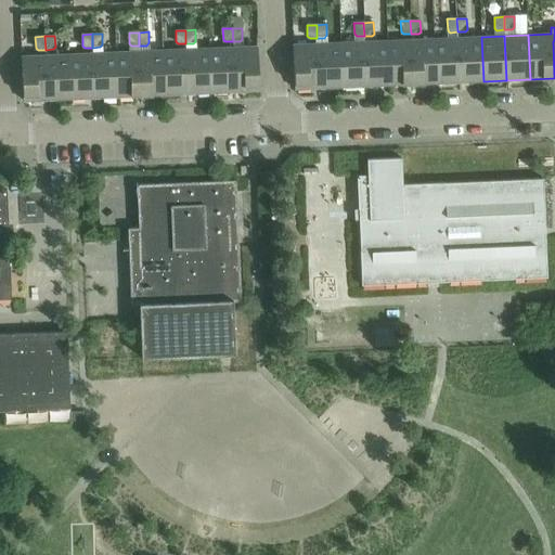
[(481,37),(457,38),(460,82),(483,81),(481,37)]
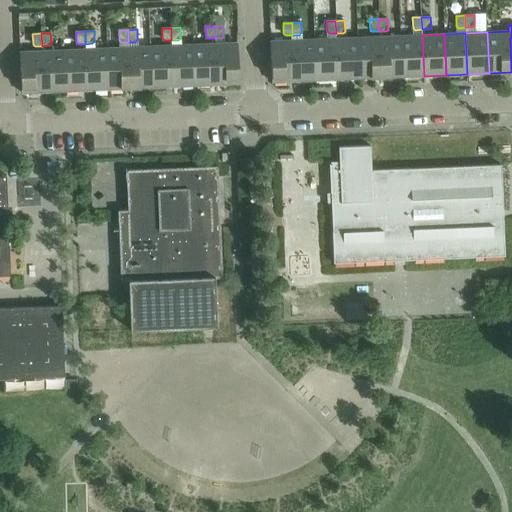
[(422,35),(401,36),(402,77),(424,76),(422,35)]
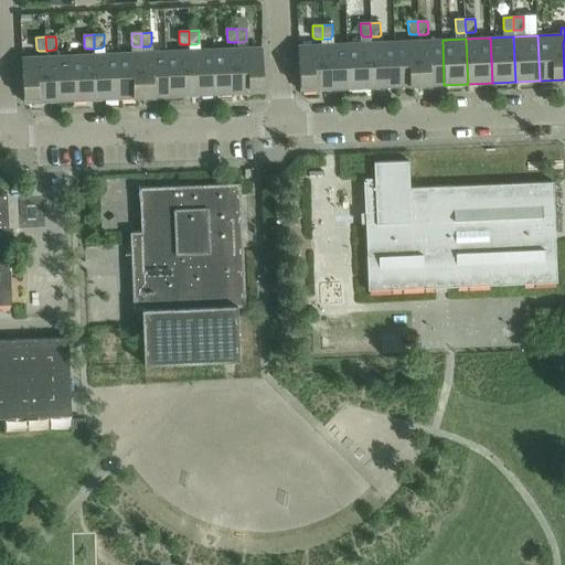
[(443,40),(418,41),(420,86),(444,85),(443,40)]
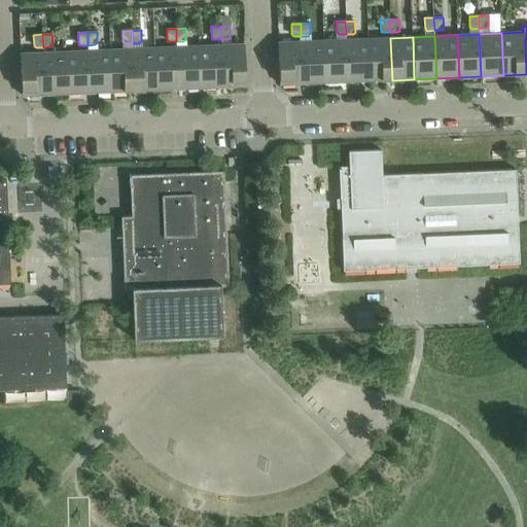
[(390,38),(367,39),(370,81),(392,80),(390,38)]
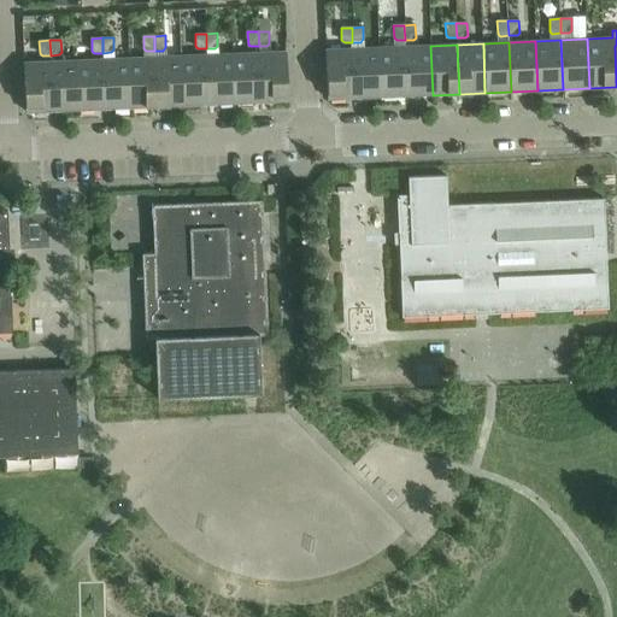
[(430,46),(405,47),(407,97),(433,95),(430,46)]
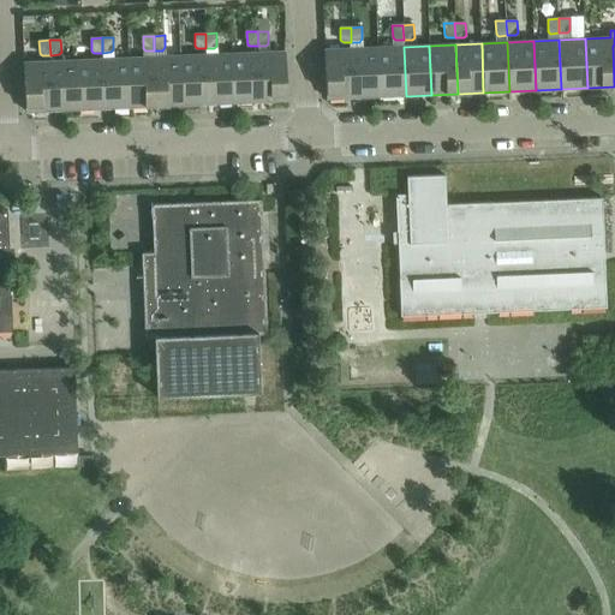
[(404,47),(377,48),(380,97),(406,96),(404,47)]
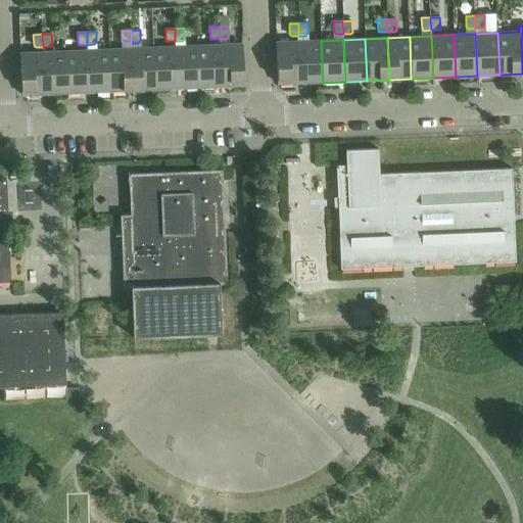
[(321,41),(299,42),(300,83),(323,83),(321,41)]
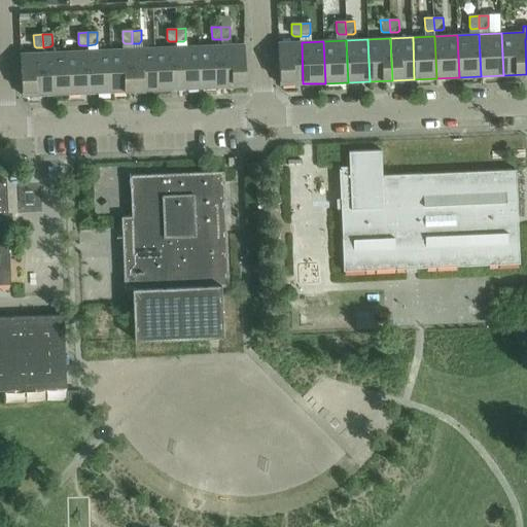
[(303,83),(302,42),(278,43),(280,84),(303,83)]
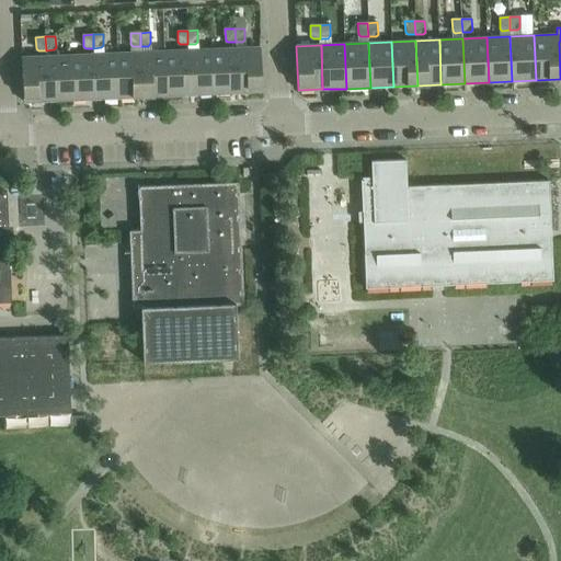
[(260,47),(236,48),(238,93),(262,92),(260,47)]
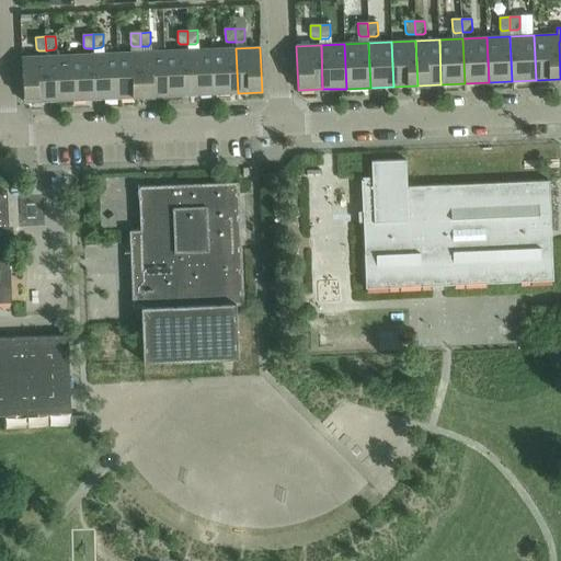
[(236,48),(212,49),(214,94),(238,93),(236,48)]
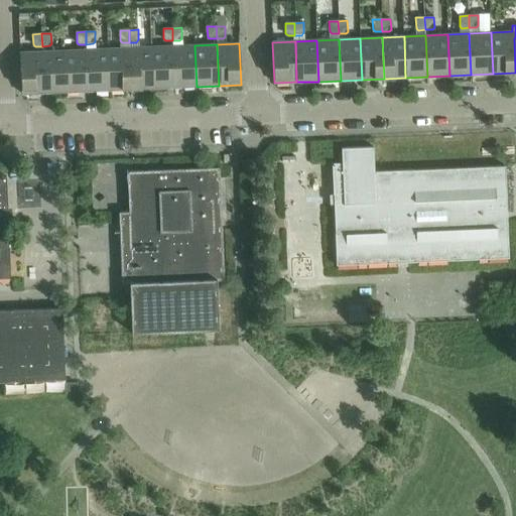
[(195,45),(173,46),(174,88),(197,87),(195,45)]
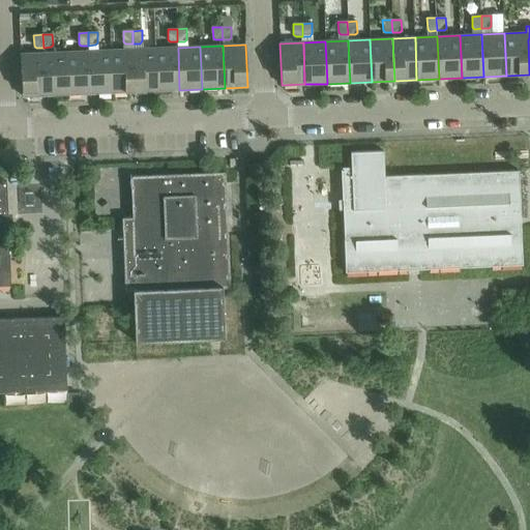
[(178,48),(155,49),(157,91),(179,90),(178,48)]
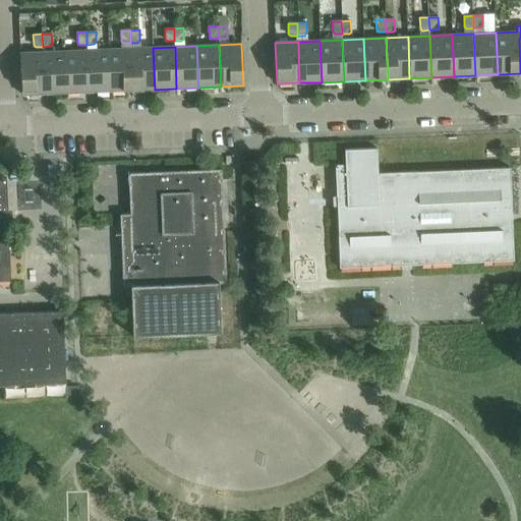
[(153,48),(131,49),(132,91),(155,90),(153,48)]
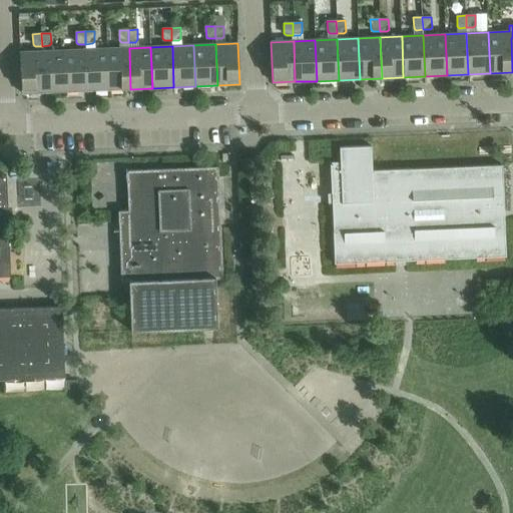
[(129,48),(107,49),(109,89),(130,89),(129,48)]
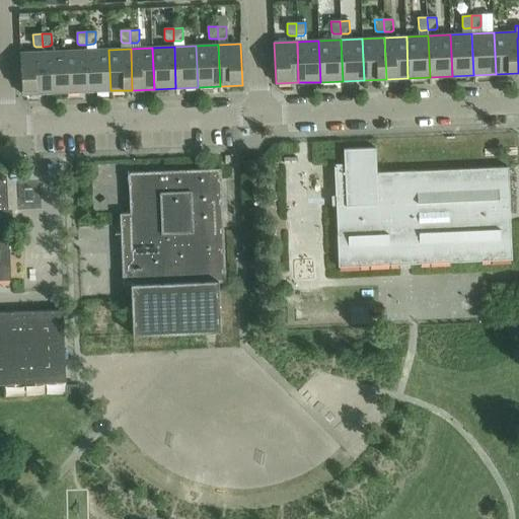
[(108,50),(86,51),(88,91),(110,90),(108,50)]
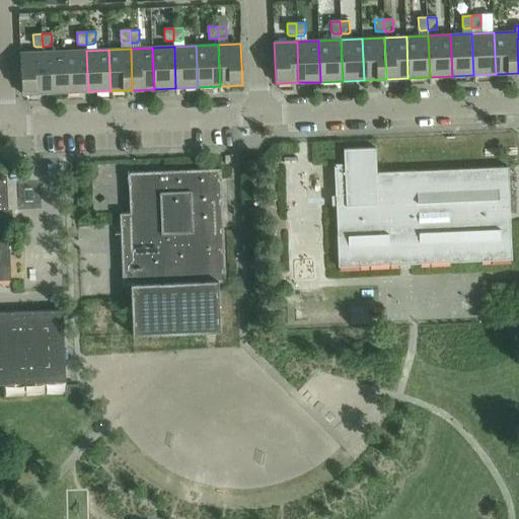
[(86,51),(65,52),(66,92),(88,91),(86,51)]
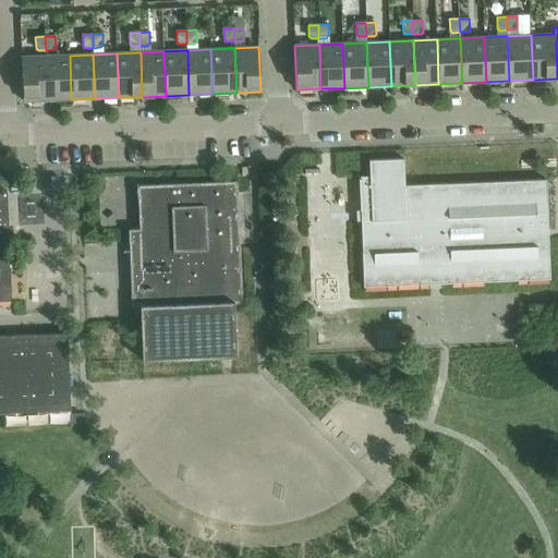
[(48,100),(46,56),(22,57),(23,101),(48,100)]
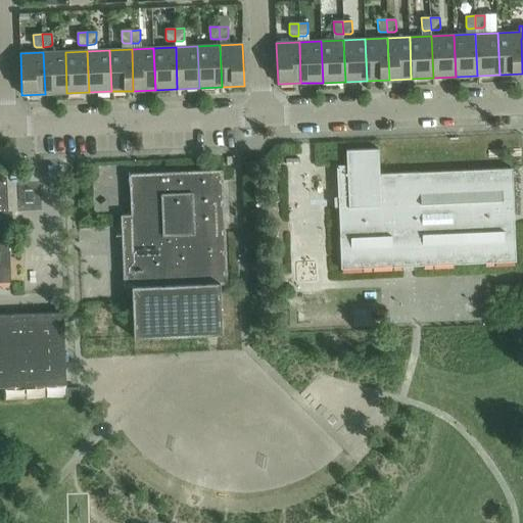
[(65,52),(43,52),(45,94),(66,93),(65,52)]
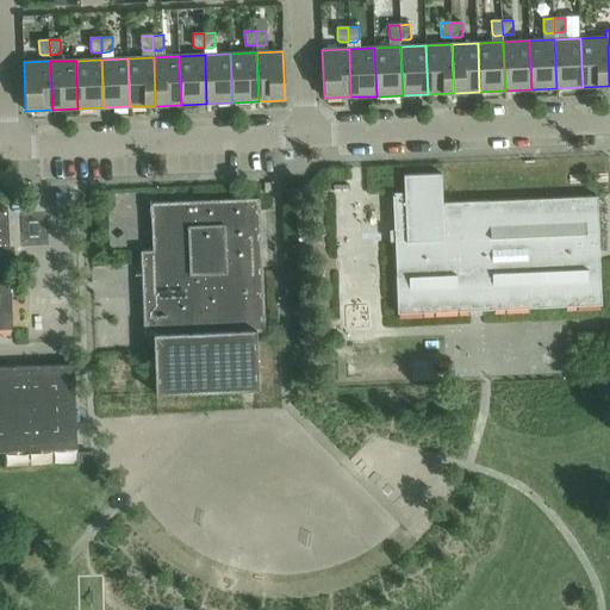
[(392,193),(394,230),(398,315),(602,305),(597,197),(442,203),(441,173),(403,175),(404,193),(392,193)]
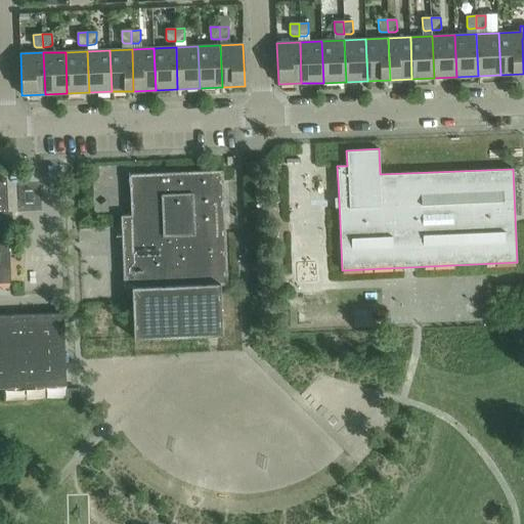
[(121,216),(124,289),(132,289),(134,339),(222,336),(220,286),(227,285),(223,171),(129,174),(131,215),(121,216)]
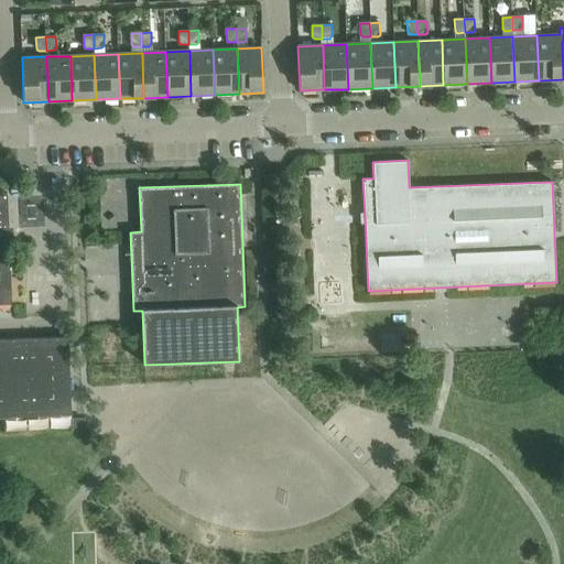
[(0,305),(12,305),(7,193),(0,193),(0,305)]
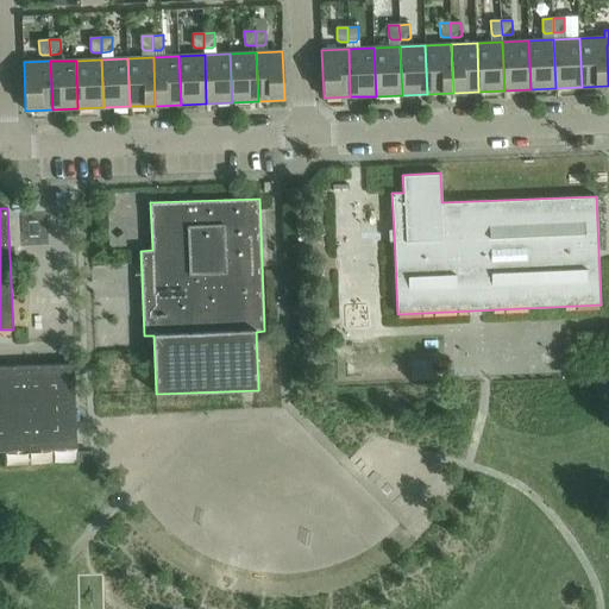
[(0,366),(0,451),(77,449),(74,364),(0,366)]
